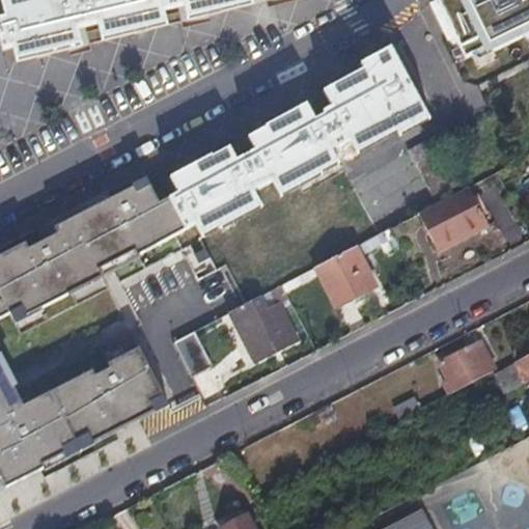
[(81,26),(90,24),(84,0),(4,0),(7,14),(0,16),(0,20),(6,45),(16,43),(19,57),(84,40),(81,26)]
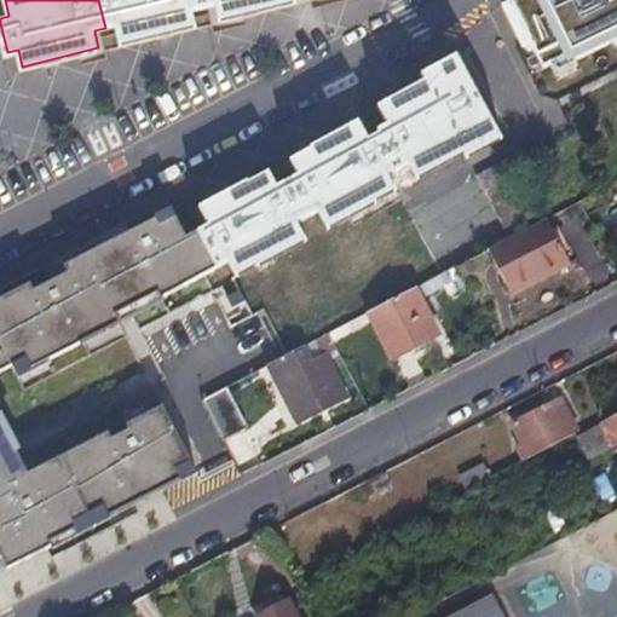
[(195,7),(205,4),(203,0),(98,0),(105,28),(117,24),(121,41),(197,22),(195,7)]
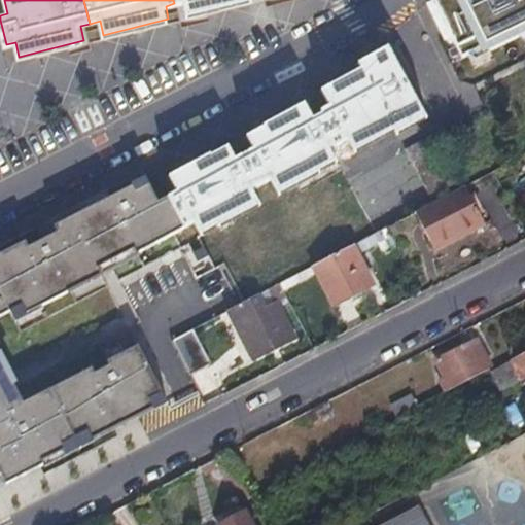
[(173,0),(174,3),(185,1),(188,14),(243,0),(173,0)]
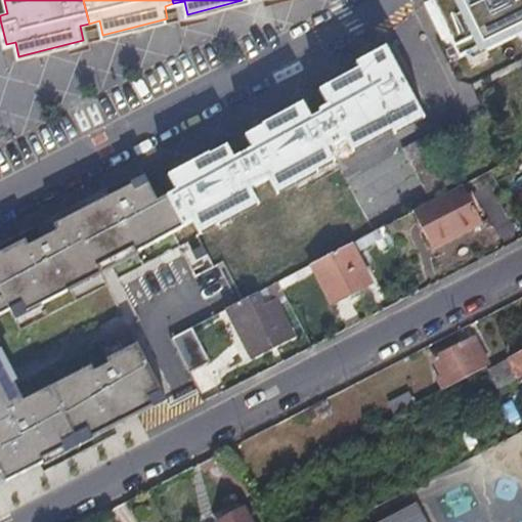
[(428,0),(424,2),(440,36),(447,33),(458,54),(480,43),(483,49),(521,29),(521,0),(428,0)]
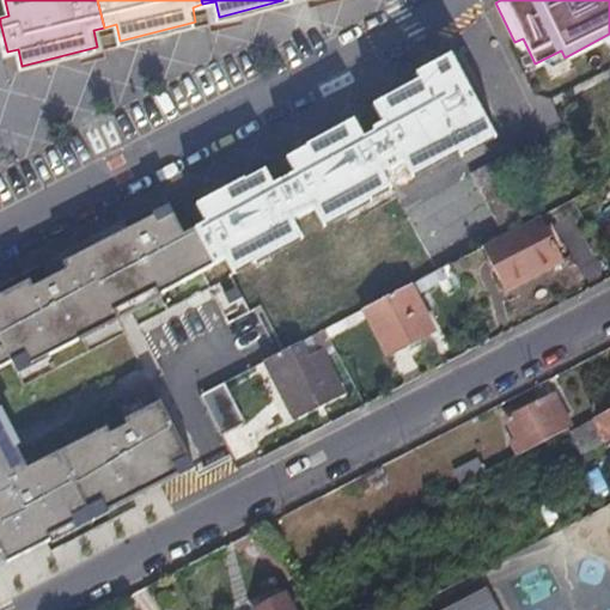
[(371,126),(373,129),(400,178),(456,148),(459,153),(494,135),(451,54),(415,72),(420,79),(372,104),(380,121),(371,126)]
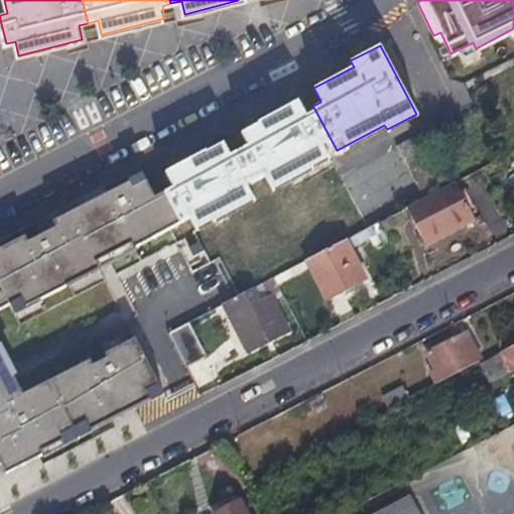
[(337,150),(314,109),(306,113),(297,98),(257,120),(257,122),(242,130),(249,144),(240,149),(256,179),(264,175),(272,188),(312,167),(311,163),(337,150)]
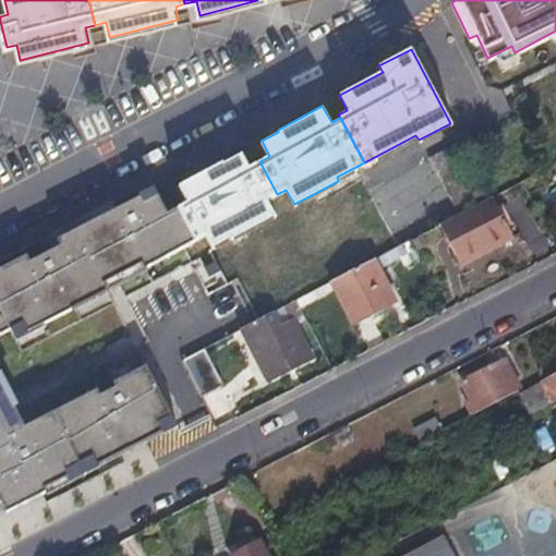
[(451,209),(480,194),(451,141),(424,155),(451,209)]
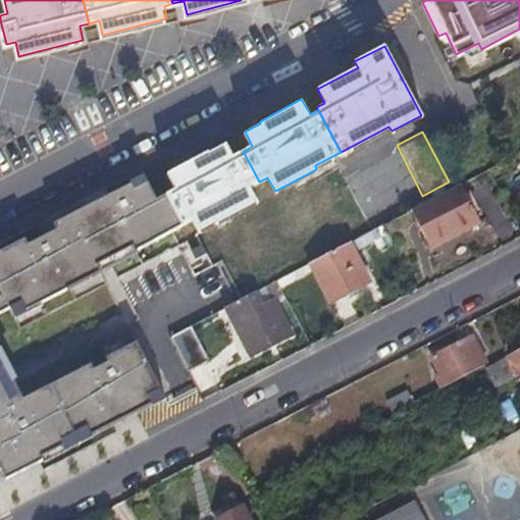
[(259,182),(243,151),(235,155),(226,142),(209,150),(208,148),(167,171),(176,188),(170,191),(166,193),(182,221),(191,217),(198,230),(213,222),(217,222),(257,201),(250,186),(259,182)]
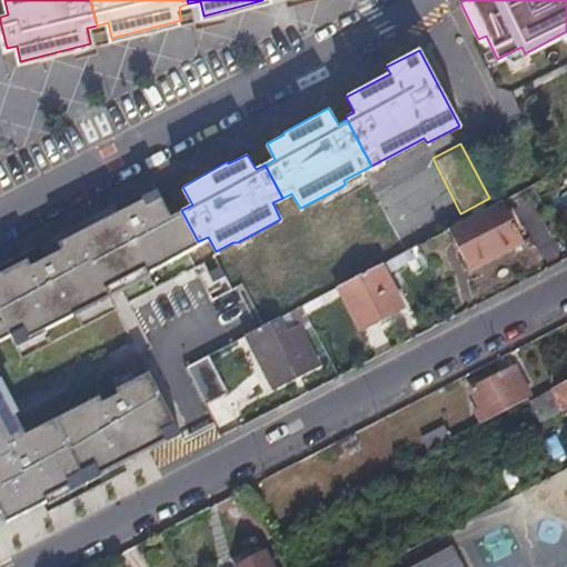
[(0,508),(7,521),(43,503),(39,493),(77,474),(81,483),(87,480),(82,471),(96,465),(100,474),(136,455),(132,448),(145,443),(148,448),(181,431),(150,370),(117,388),(120,394),(103,400),(100,395),(26,433),(15,411),(8,415),(0,399),(0,339),(12,335),(25,328),(29,336),(77,310),(73,302),(118,279),(121,284),(150,268),(198,241),(181,210),(186,208),(172,183),(159,190),(163,197),(149,204),(146,197),(119,210),(116,202),(96,212),(100,220),(93,224),(98,231),(75,242),(67,227),(41,240),(48,255),(32,262),(29,257),(0,271),(0,508)]
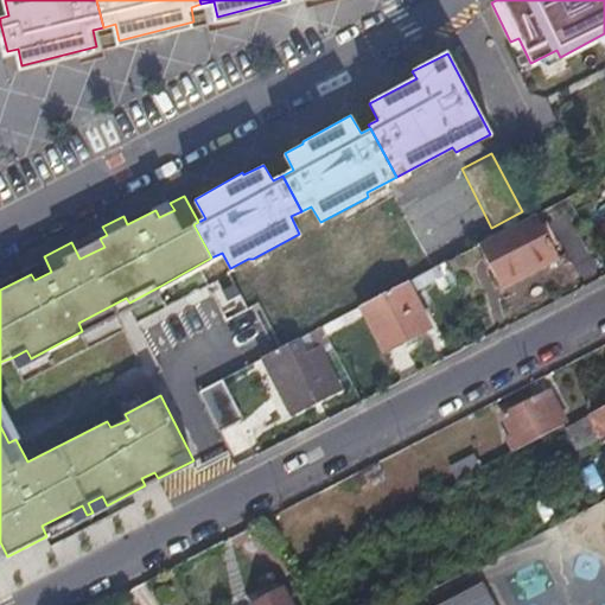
[(170,203),(155,210),(159,217),(174,210),(170,203)]
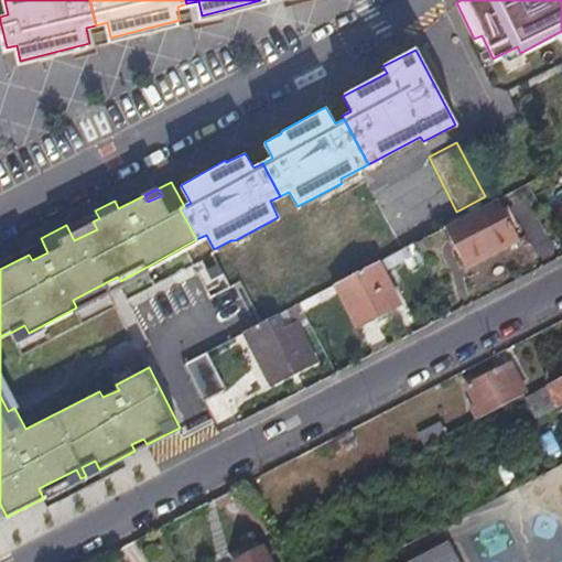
[(518,238),(495,197),(441,226),(464,268),(518,238)]
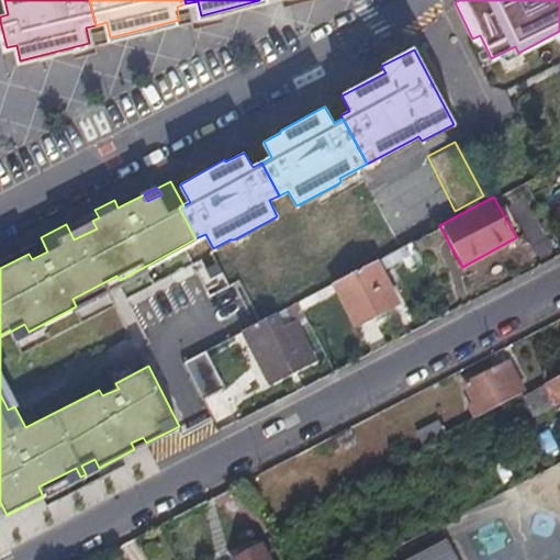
[(99,217),(94,210),(66,224),(74,239),(97,228),(92,221),(99,217)]
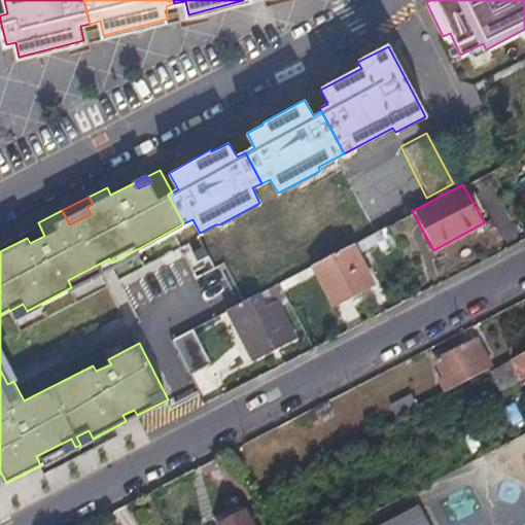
[(353,238),(356,251),(385,244),(381,231),(353,238)]
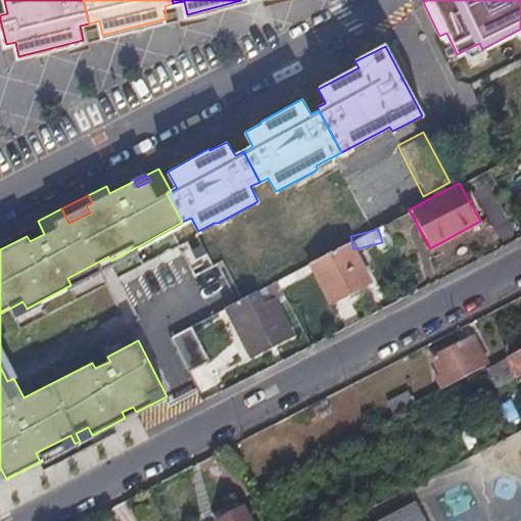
[(370,280),(349,241),(311,262),(332,300),(370,280)]
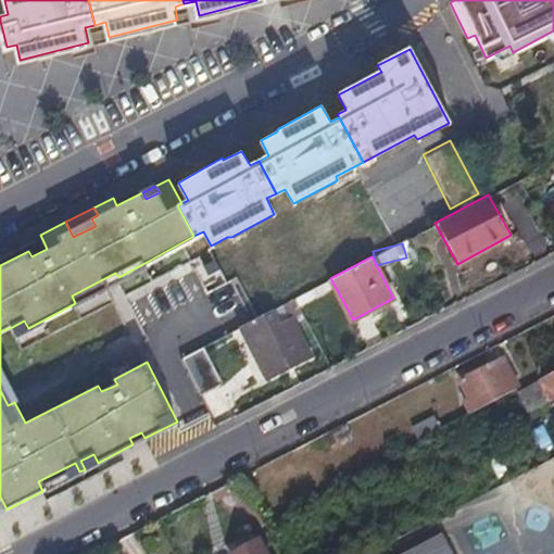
[(72,296),(75,303),(148,265),(147,262),(118,277),(115,273),(72,296)]
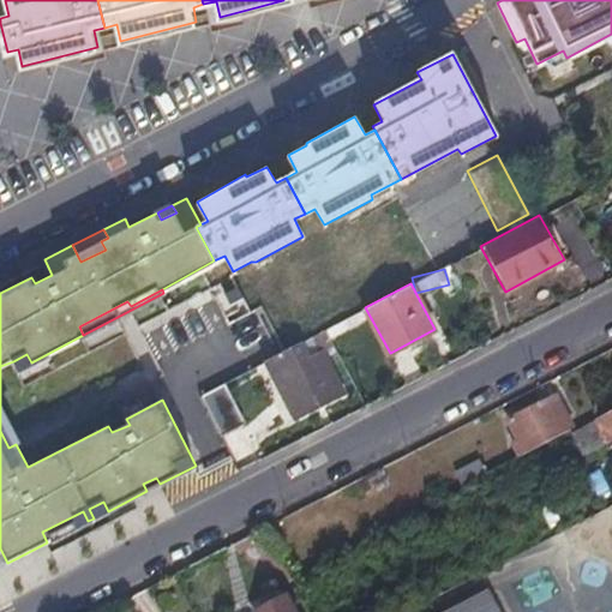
[(310,359),(300,342),(264,361),(273,378),(276,377),(294,412),(340,389),(321,354),(310,359)]
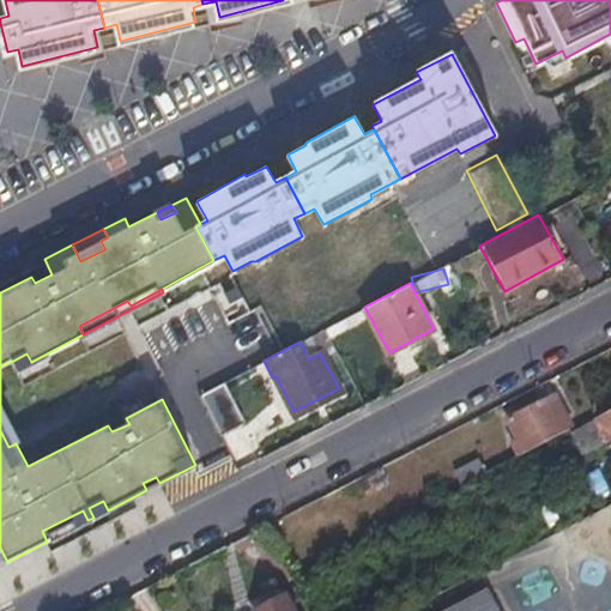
[(17,368),(31,362),(26,354),(13,361),(17,368)]
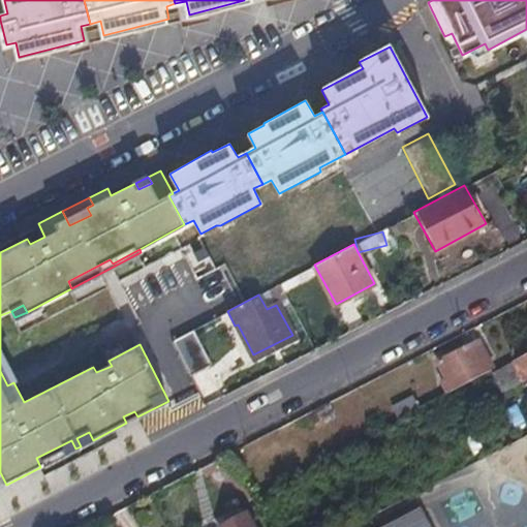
[(92,344),(100,360),(131,343),(123,328),(92,344)]
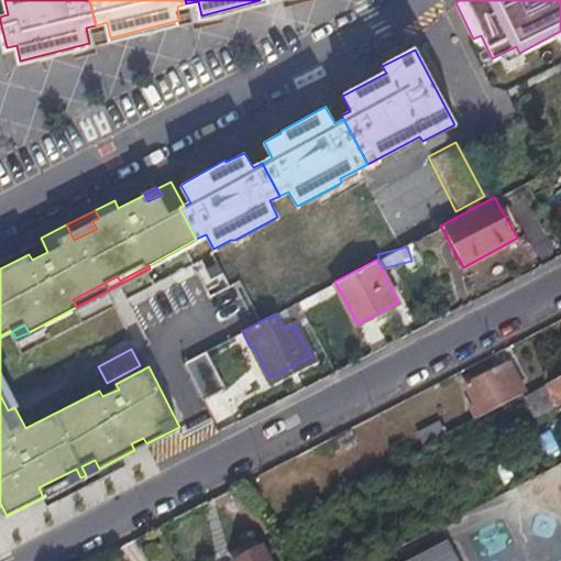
[(185,362),(206,402),(223,392),(202,352),(185,362)]
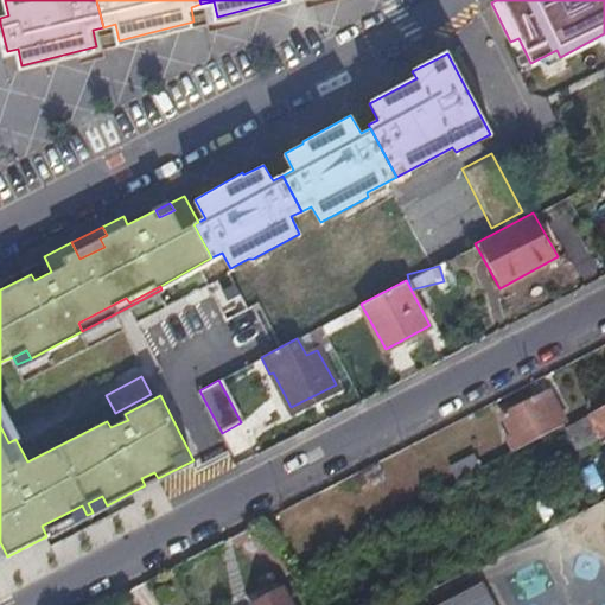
[(518,445),(560,424),(545,392),(503,413),(518,445)]
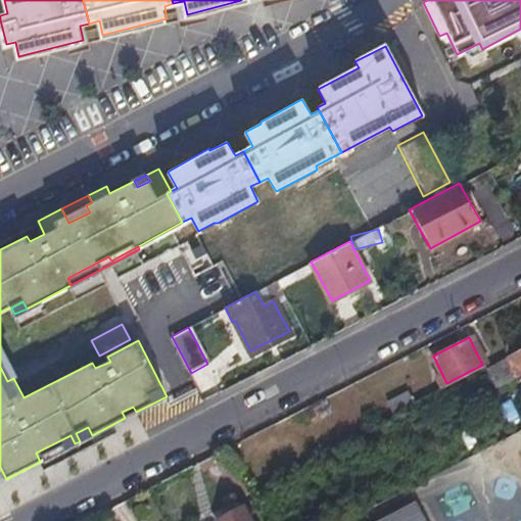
[(520,371),(520,346),(482,369),(493,390),(510,381),(507,375),(513,371),(515,375),(520,371)]
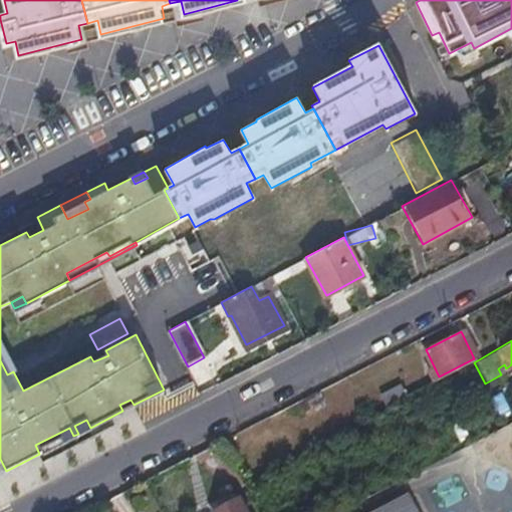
[(0,360),(7,374),(13,371),(0,346),(0,360)]
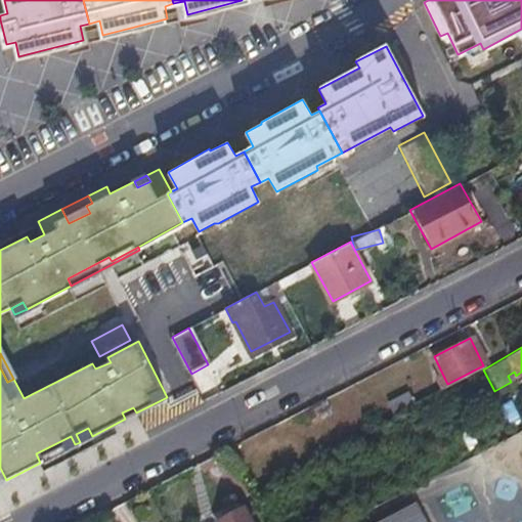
[(393,417),(414,404),(405,390),(384,401),(393,417)]
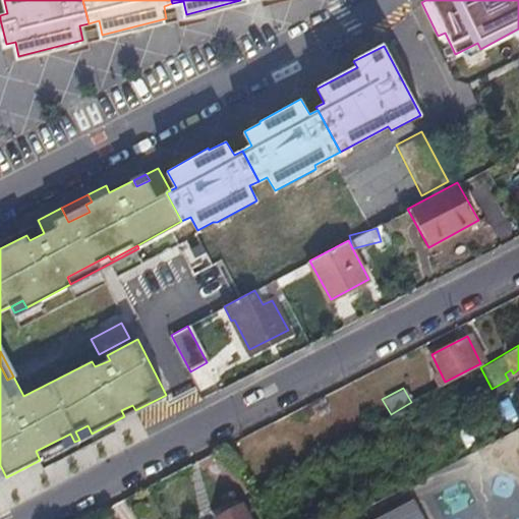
[(121,410),(124,416),(135,410),(132,405),(121,410)]
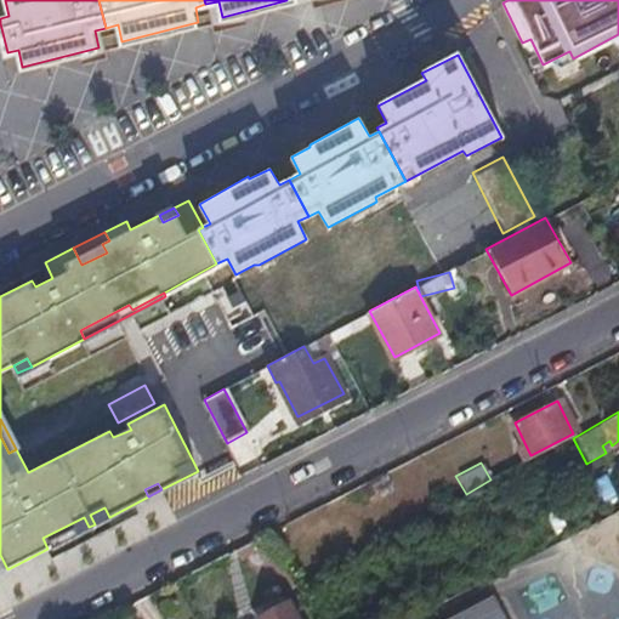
[(90,515),(95,524),(109,517),(104,507),(90,515)]
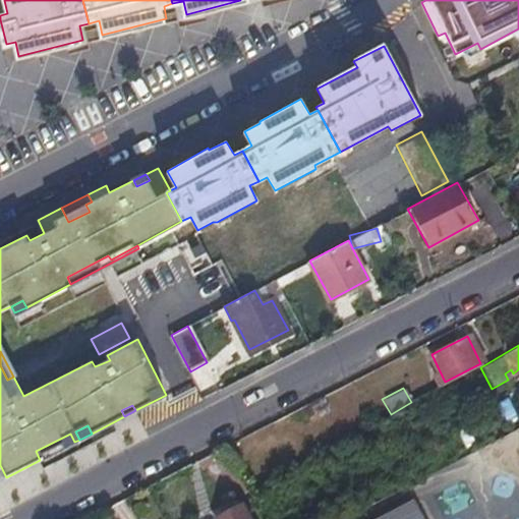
[(36,451),(40,460),(74,442),(70,434),(36,451)]
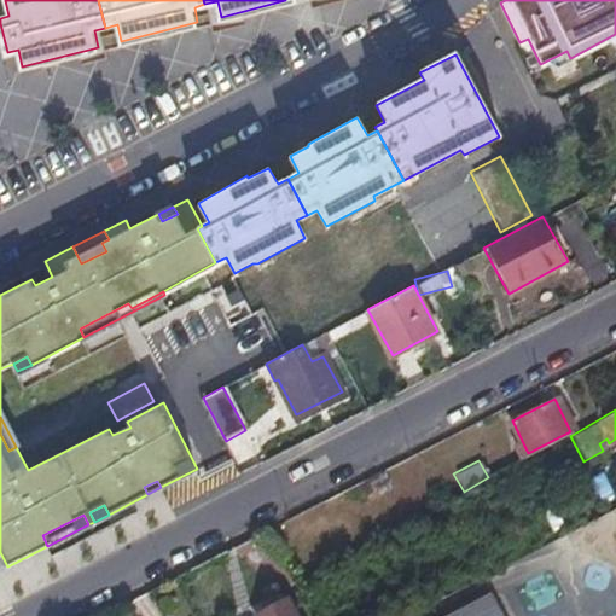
[(449,615),(506,615),(494,592),(449,615)]
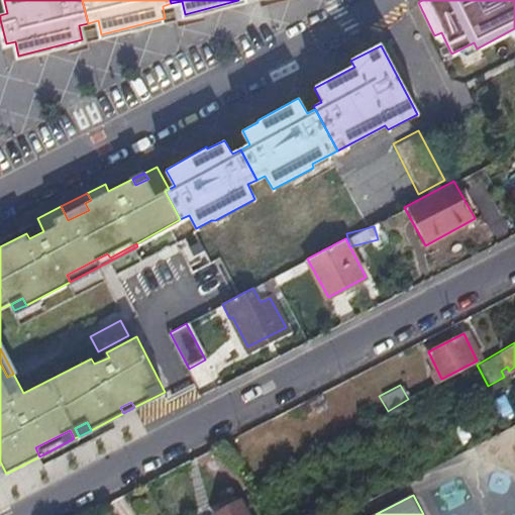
[(246,514),(239,501),(212,514),(246,514)]
